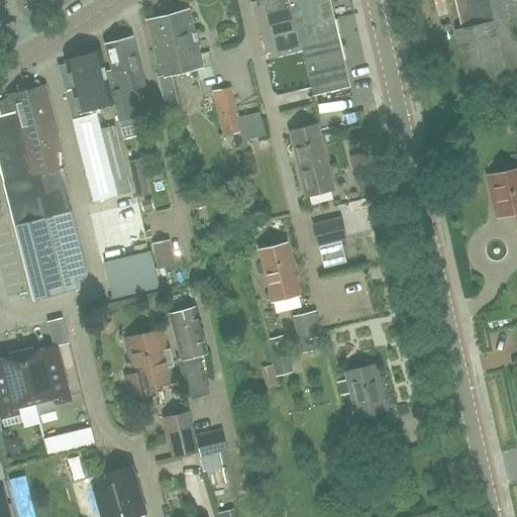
[(288,0),(290,5),(294,25),(301,49),(301,52),(302,52),(313,95),(349,86),(329,0),(288,0)]
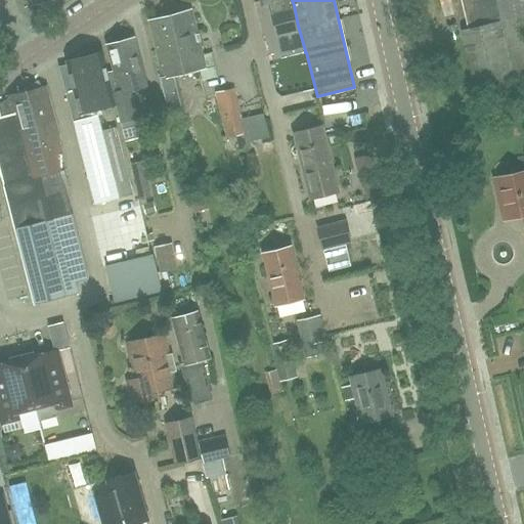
[(460,0),(467,29),(461,30),(479,110),(519,100),(523,99),(523,11),(521,0),(460,0)]
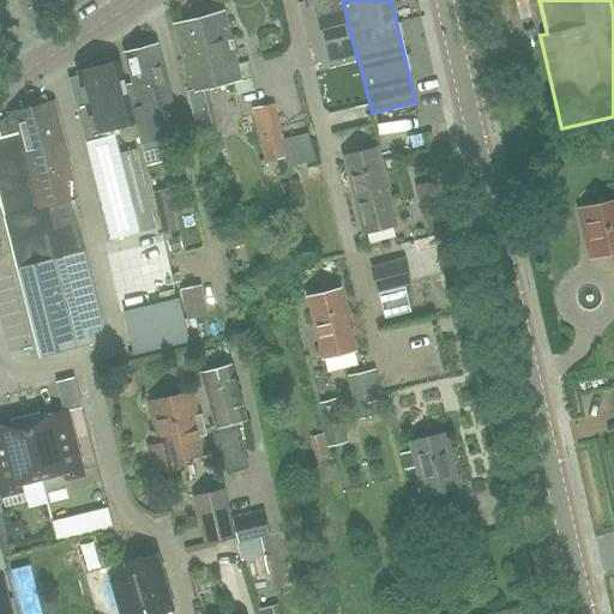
[(344,6),(318,12),(324,36),(349,30),(344,6)]
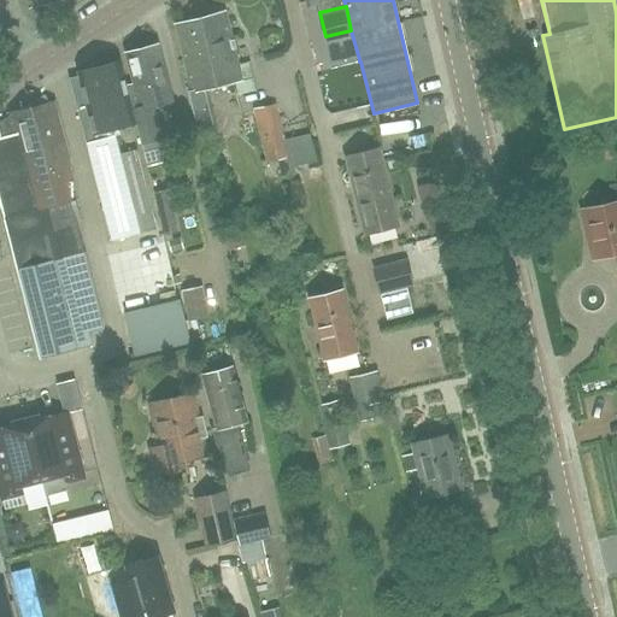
[(198,133),(210,129),(205,110),(210,109),(205,88),(235,81),(238,95),(257,90),(248,63),(238,65),(224,11),(176,23),(193,89),(189,90),(194,112),(193,112),(198,133)]
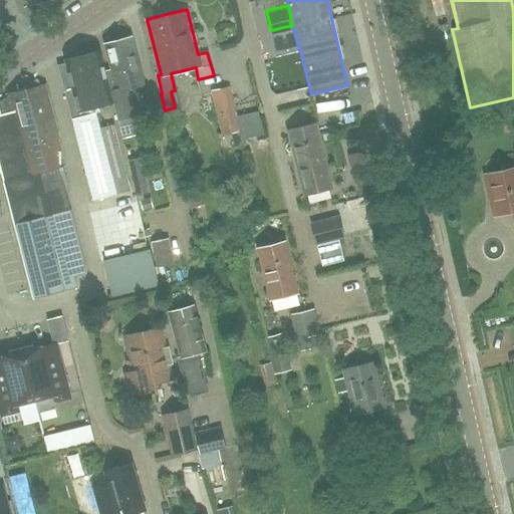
[(144,83),(132,36),(104,43),(116,89),(110,91),(112,100),(117,118),(133,114),(125,87),(144,83)]
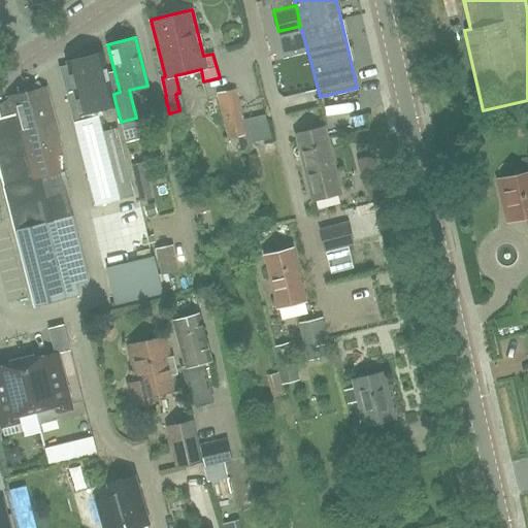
[(113,94),(102,52),(67,60),(68,64),(60,66),(96,204),(134,195),(117,127),(103,131),(97,109),(116,103),(113,94)]
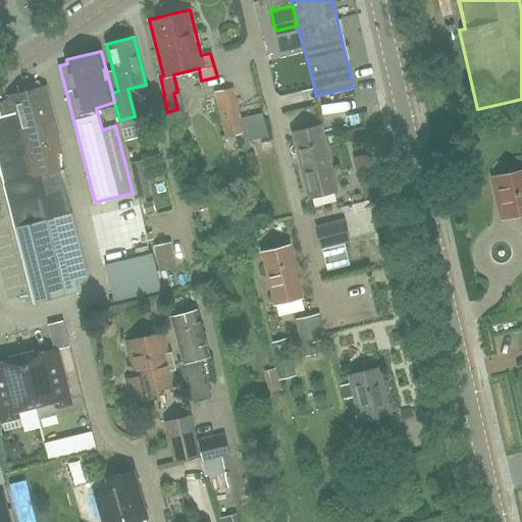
[(59,166),(63,166),(61,153),(62,151),(59,139),(60,139),(46,86),(43,87),(38,80),(20,90),(18,91),(19,93),(7,96),(8,99),(2,101),(5,115),(0,116),(0,169),(35,302),(79,291),(75,280),(87,277),(88,273),(59,166)]
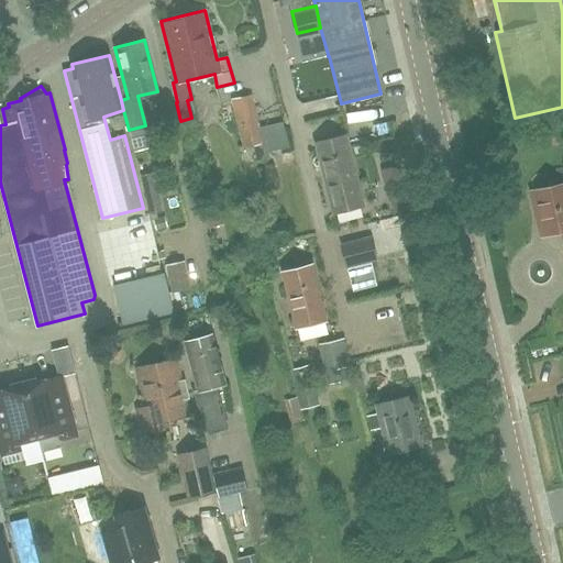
[(266,142),(264,142),(251,95),(231,100),(243,148),(253,146),(256,162),(269,158),(266,142)]
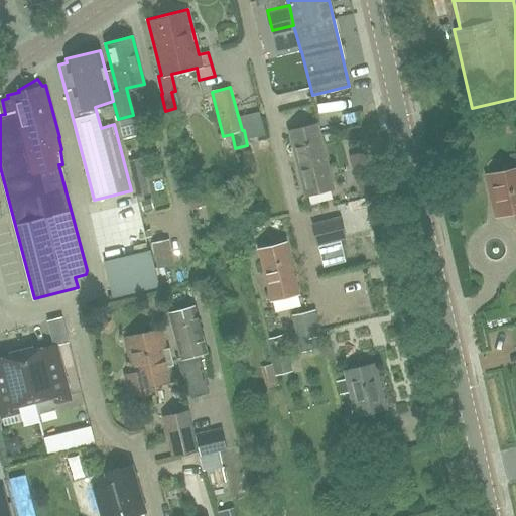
[(250,116),(251,133),(270,132),(269,116),(250,116)]
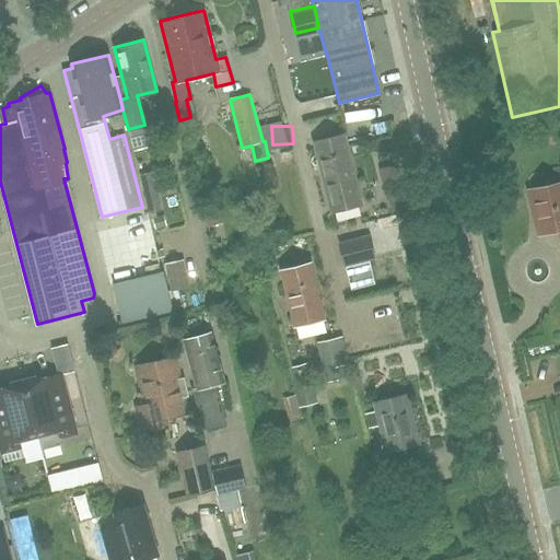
[(362,203),(345,135),(315,141),(333,211),(362,203)]
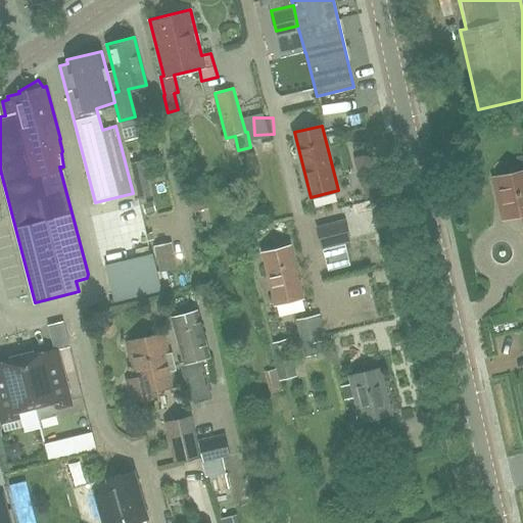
[(130,162),(135,185),(147,182),(141,159),(130,162)]
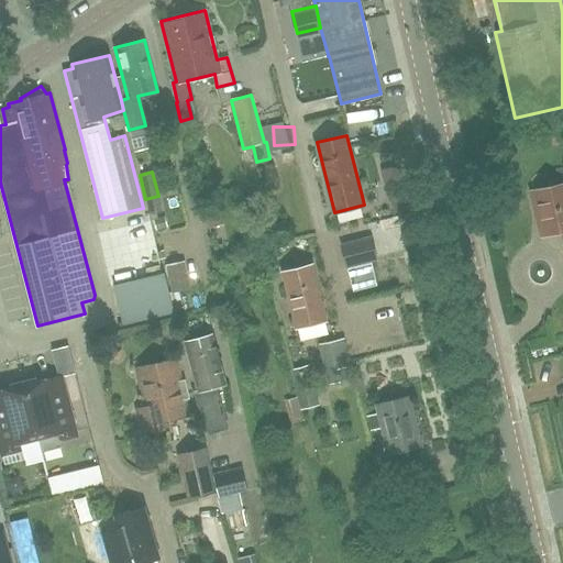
[(562,184),(531,191),(541,234),(562,230),(562,233),(562,184)]
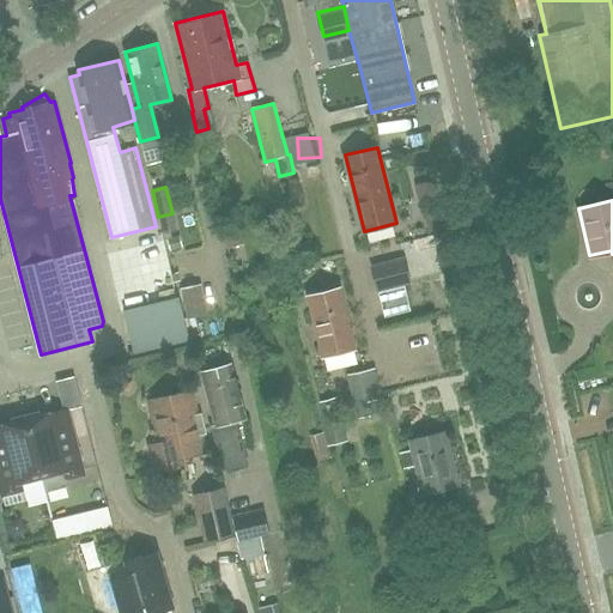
[(370,266),(377,293),(412,284),(405,258),(370,266)]
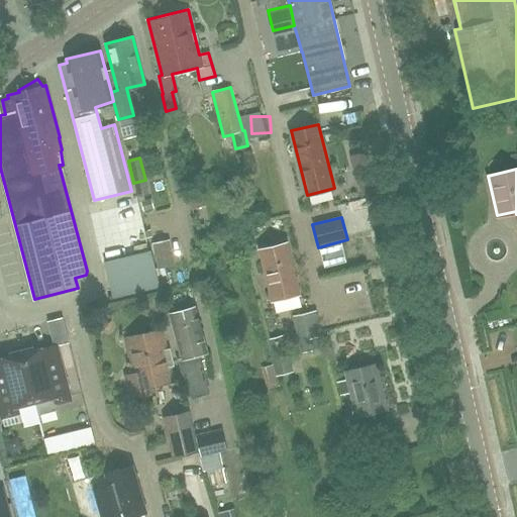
[(175,266),(169,239),(151,243),(158,270),(175,266)]
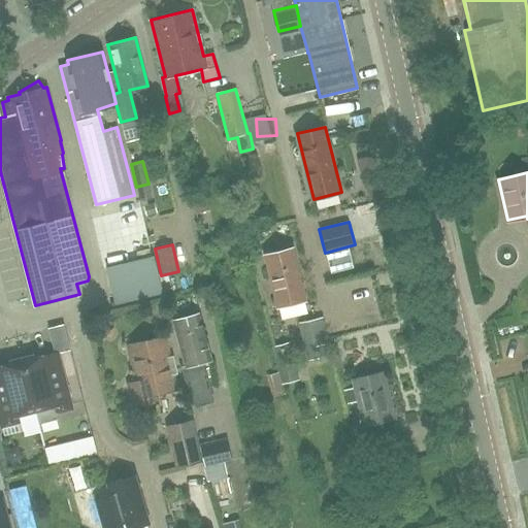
[(306,300),(293,246),(264,254),(277,307),(306,300)]
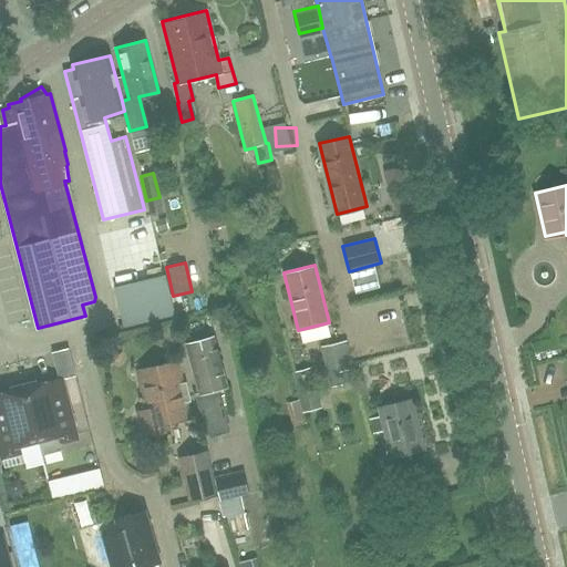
[(395,305),(385,307),(390,326),(400,323),(395,305)]
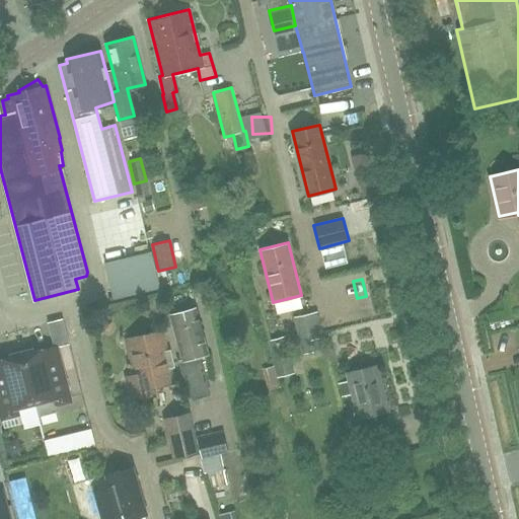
[(208,353),(196,307),(183,310),(170,313),(182,358),(179,359),(190,399),(206,395),(195,356),(196,356),(208,353)]
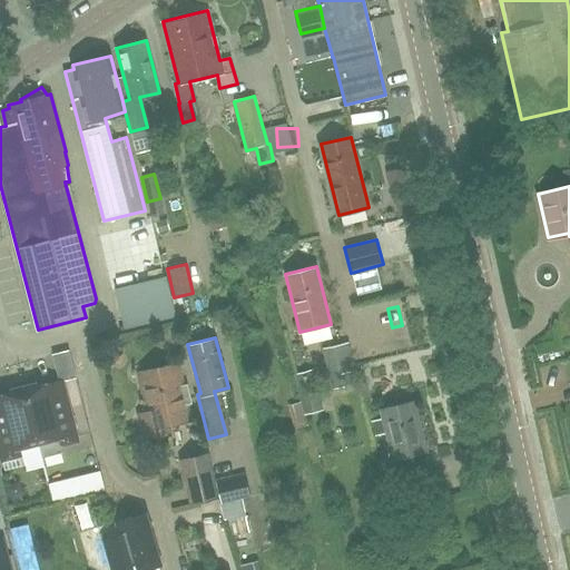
[(349,343),(345,344),(322,350),(332,390),(355,384),(353,372),(356,371),(349,343)]
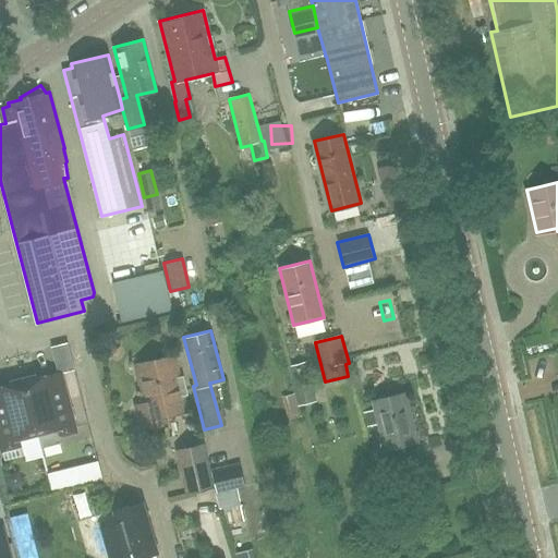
[(166,424),(164,416),(186,410),(183,395),(187,393),(183,375),(179,376),(174,354),(136,364),(145,402),(136,404),(142,429),(166,424)]
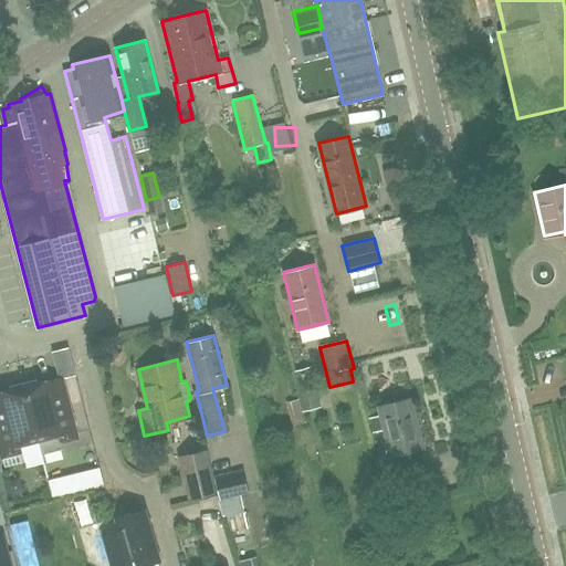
[(291,373),(299,400),(285,404),(291,427),(307,423),(304,412),(321,408),(311,367),(291,373)]
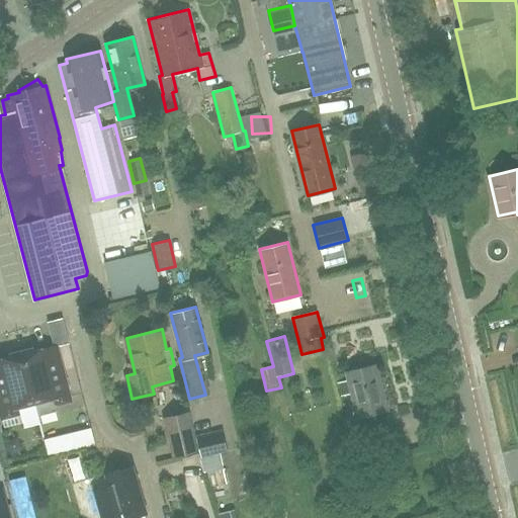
[(33,346),(21,349),(34,402),(53,397),(55,404),(71,401),(57,345),(34,350),(33,346)]
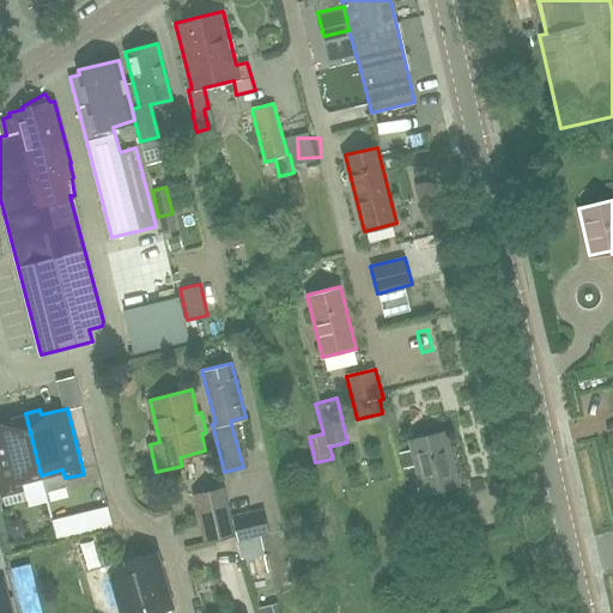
[(41,475),(25,413),(12,417),(13,422),(0,424),(0,481),(2,493),(22,490),(19,481),(41,475)]
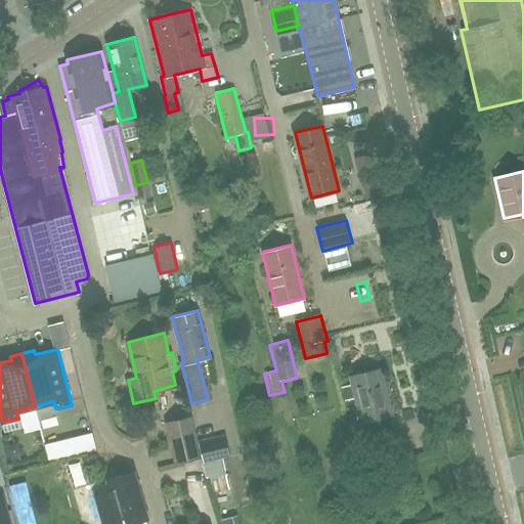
[(370,421),(391,416),(379,370),(352,378),(361,412),(349,416),(356,443),(376,438),(370,421)]
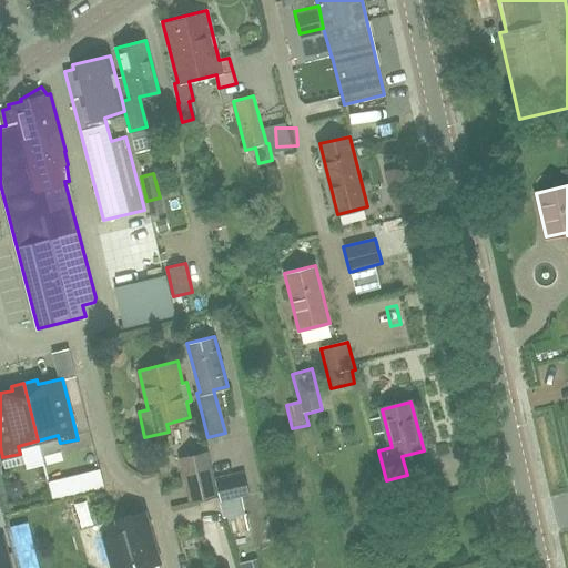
[(208,452),(178,458),(188,504),(217,497),(208,452)]
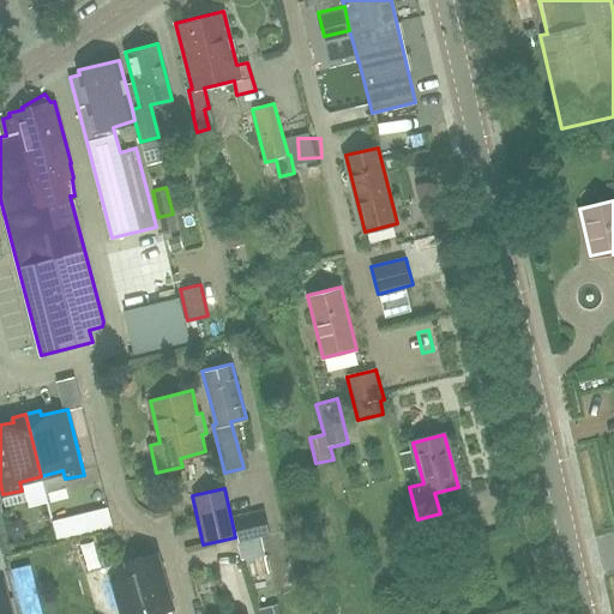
[(56,542),(113,528),(107,507),(50,522),(56,542)]
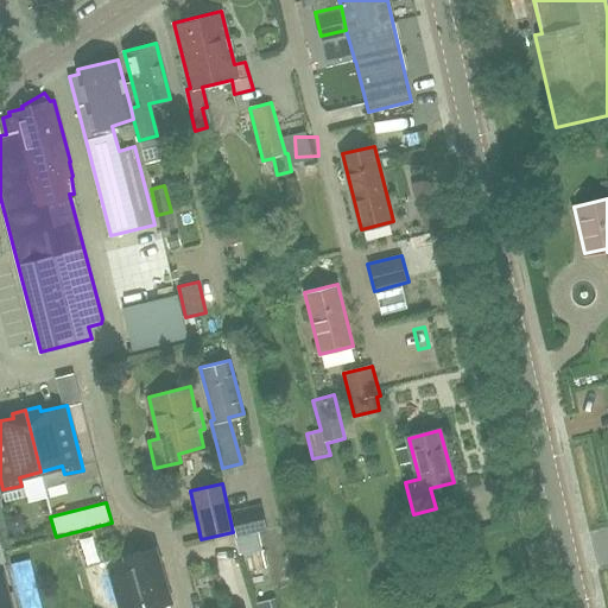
[(232,517),(235,531),(236,542),(268,533),(261,504),(230,511),(232,517)]
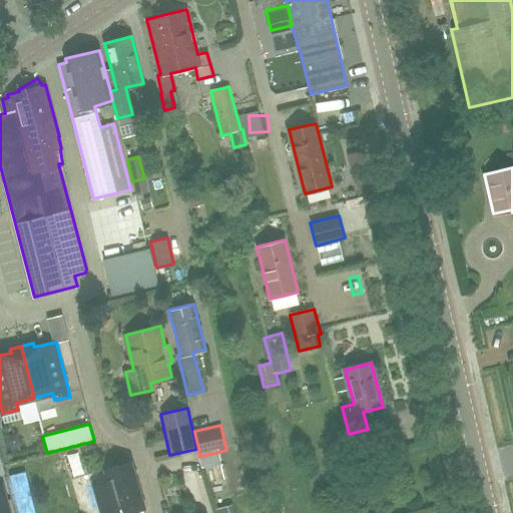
[(386,425),(371,428),(375,446),(390,442),(386,425)]
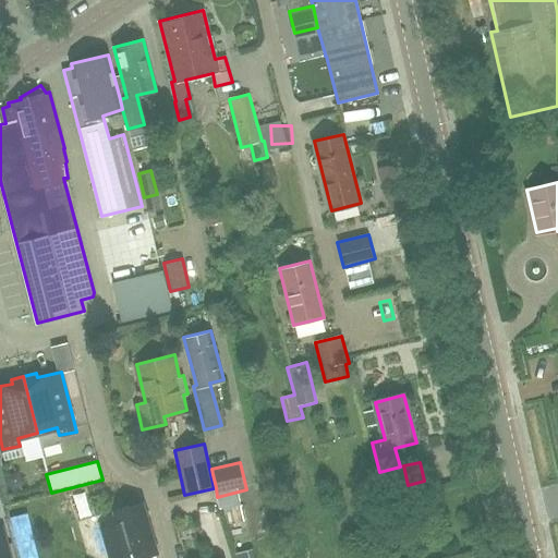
[(118,523),(102,528),(111,557),(141,557),(156,553),(142,501),(114,510),(118,523)]
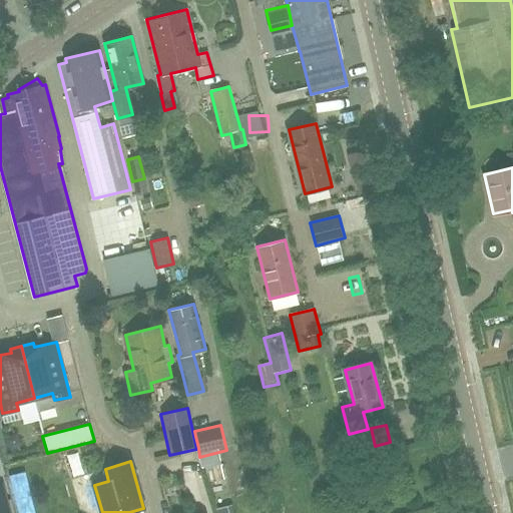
[(25,472),(9,476),(16,501),(31,497),(25,472)]
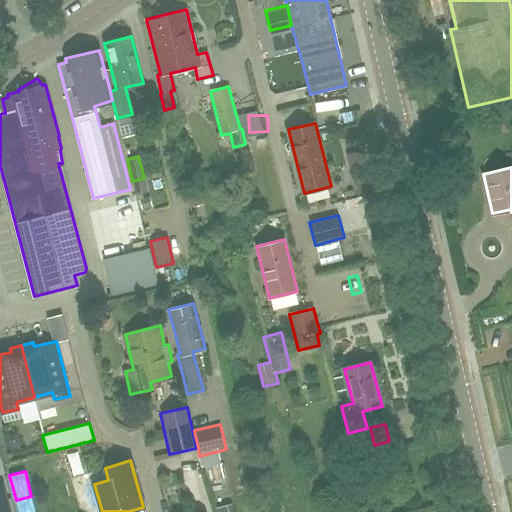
[(6,493),(4,483),(0,484),(0,511),(11,511),(7,493),(6,493)]
